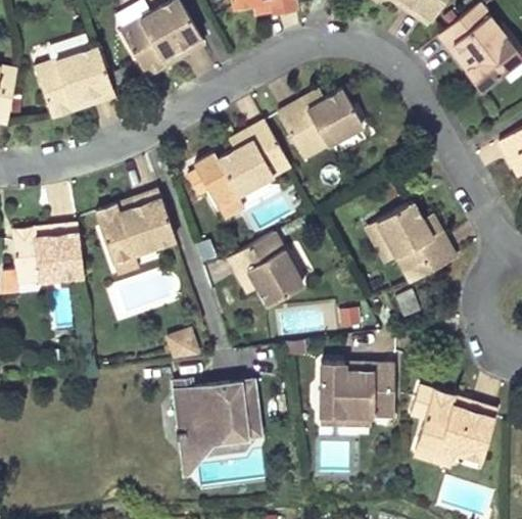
[(173,0),(120,31),(145,78),(174,61),(203,44),(179,0),(173,0)]
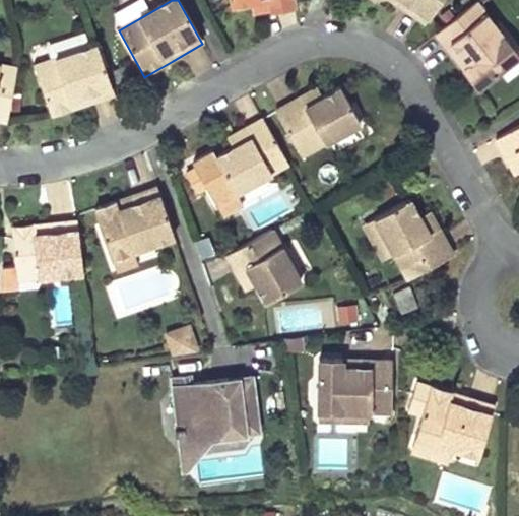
[(226,0),(229,10),(250,5),(267,2),(269,14),(276,13),(293,10),(290,0),(226,0)]
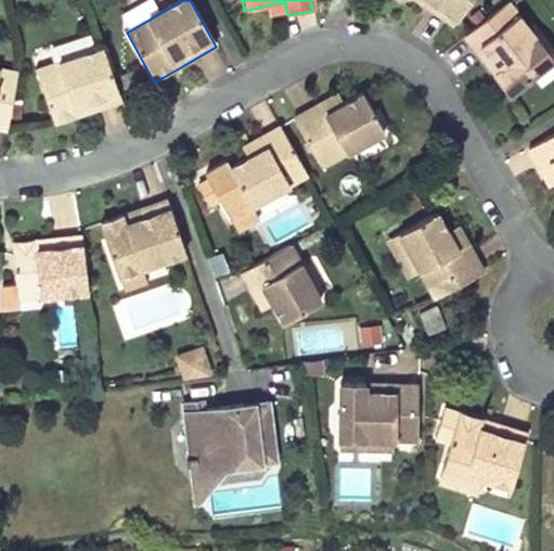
[(427,0),(425,3),(434,9),(454,24),(471,0),(427,0)]
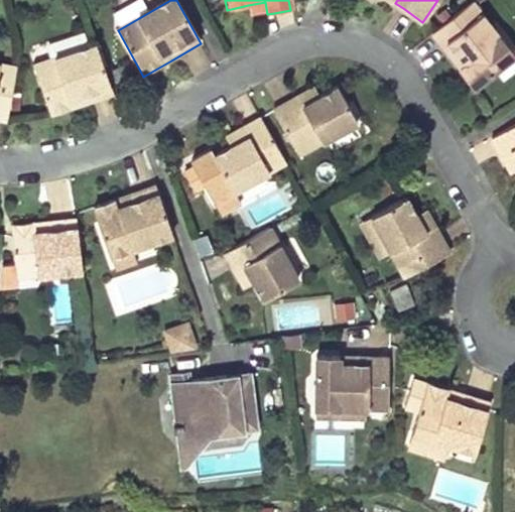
[(267,14),(265,2),(248,5),(250,17),(267,14)]
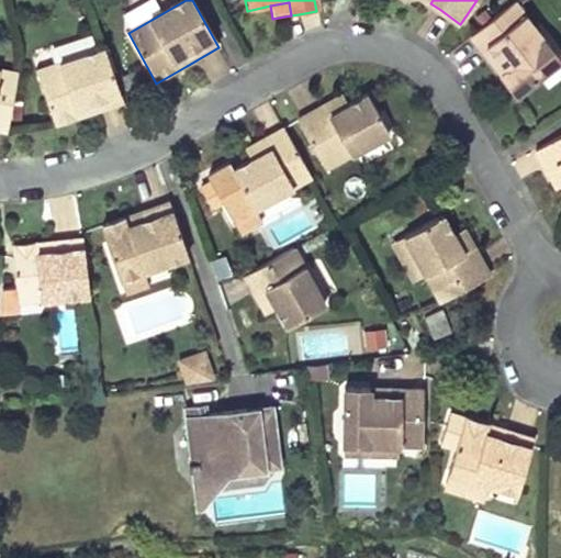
[(515,3),(472,37),(490,60),(495,57),(506,70),(501,75),(504,79),(517,96),(560,62),(515,3)]
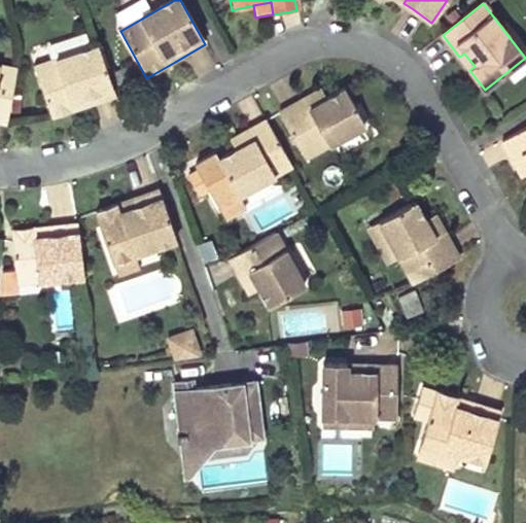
[(37,68),(54,119),(67,114),(75,111),(72,103),(86,98),(90,106),(115,97),(99,46),(37,68)]
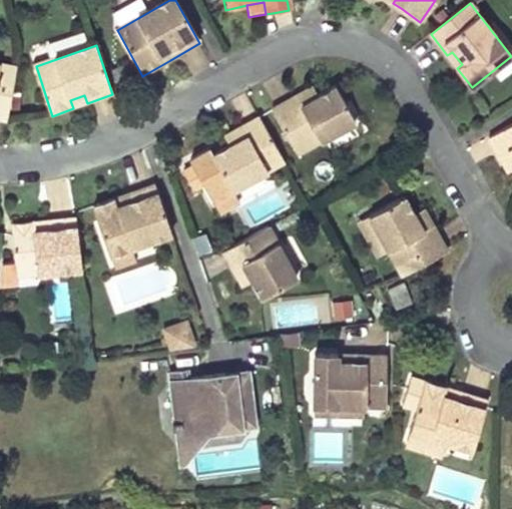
[(452,52),(447,55),(457,68),(462,64),(452,52)]
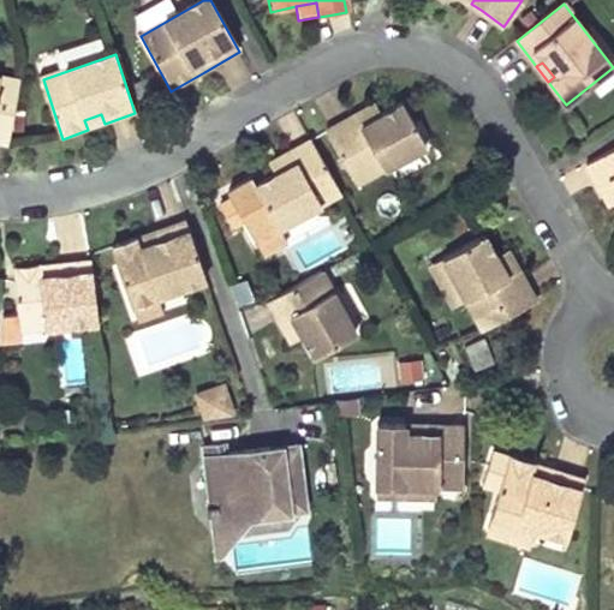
[(19,85),(0,81),(0,145),(7,148),(19,85)]
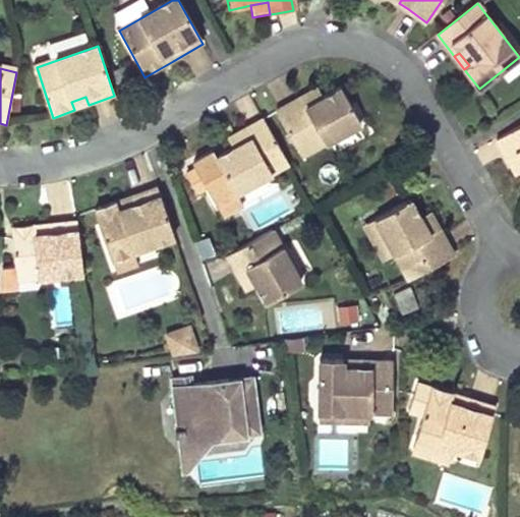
[(294,104),(276,114),(302,159),(362,127),(342,90),(324,100),(305,110),(300,101),(294,104)]
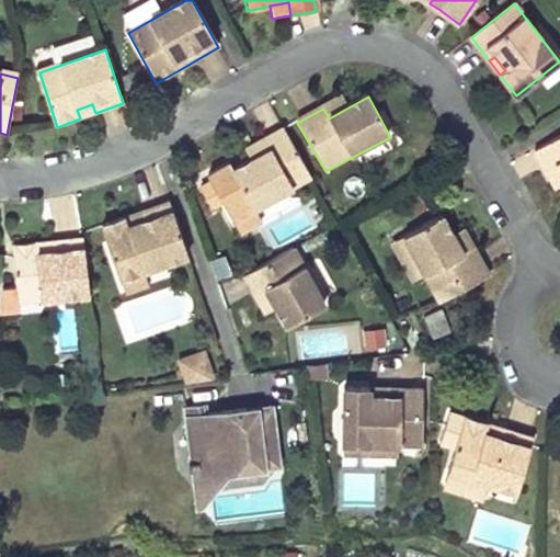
[(343,98),(323,109),(329,118),(349,108),(343,98)]
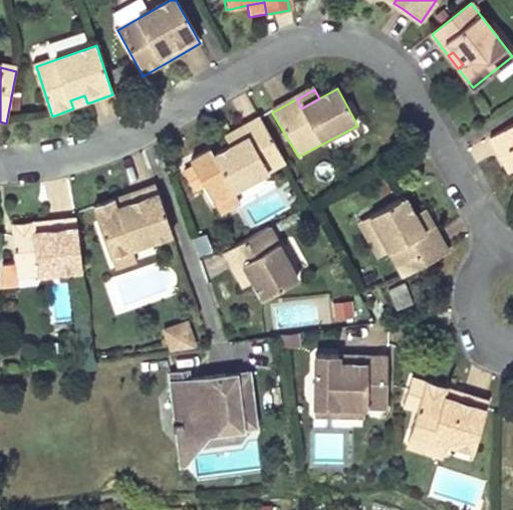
[(84,95),(70,100),(73,108),(87,103),(84,95)]
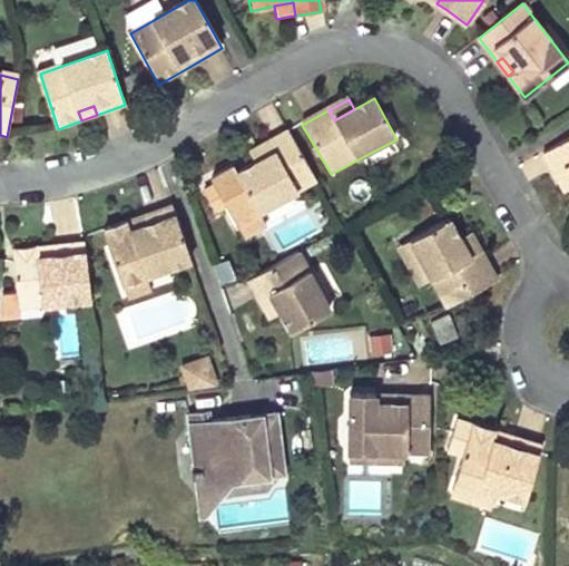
[(239,174),(237,175),(260,215),(316,184),(288,133),(271,143),(277,153),(255,165),(248,169),(239,174)]
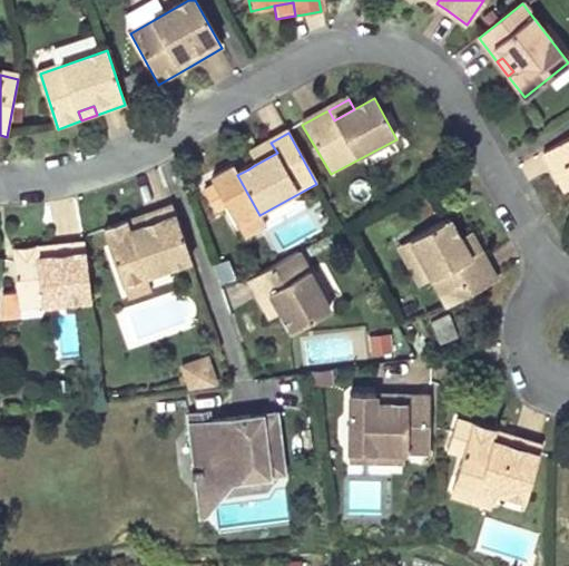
[(568,142),(552,152),(545,155),(555,174),(565,168),(568,175),(568,142)]
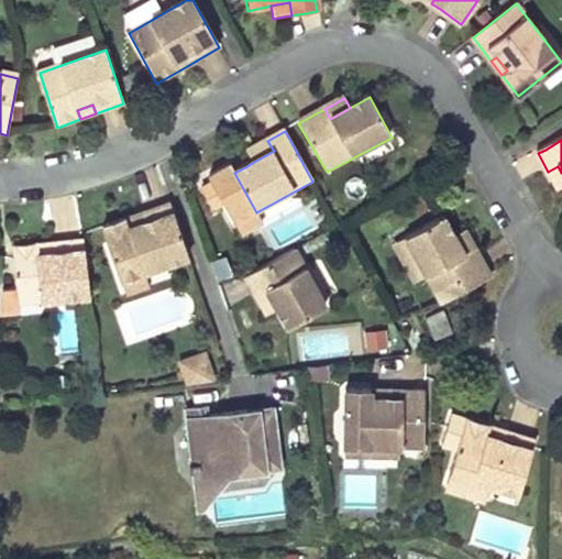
[(267,141),(246,153),(252,163),(274,151),(267,141)]
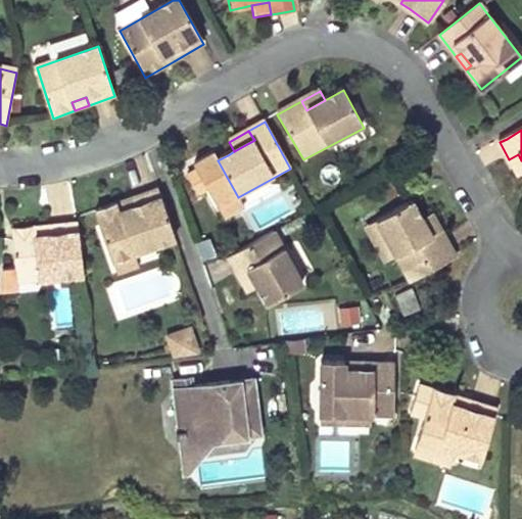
[(218,160),(220,159),(216,153),(196,166),(199,171),(188,177),(198,195),(209,189),(220,207),(238,197),(218,160)]
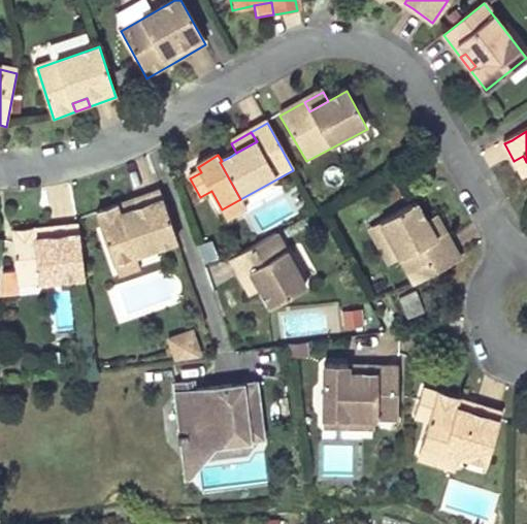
[(526,162),(523,156),(514,161),(523,176),(526,174),(526,162)]
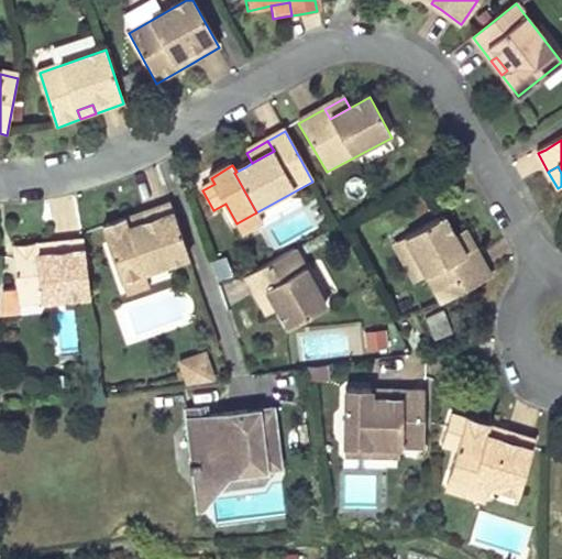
[(130,229),(127,220),(103,229),(122,282),(143,274),(189,258),(171,205),(142,216),(144,223),(130,229)]
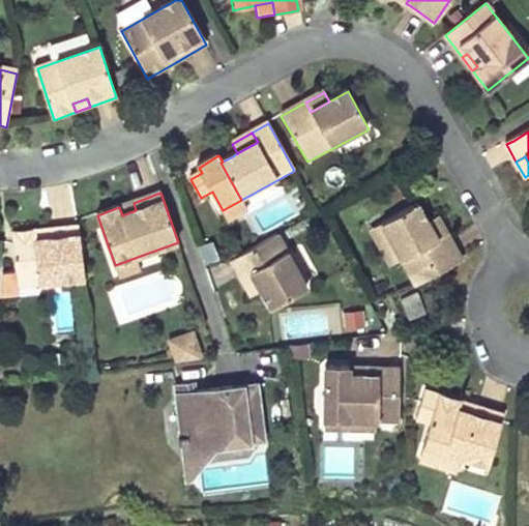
[(248,213),(241,200),(223,210),(230,224),(248,213)]
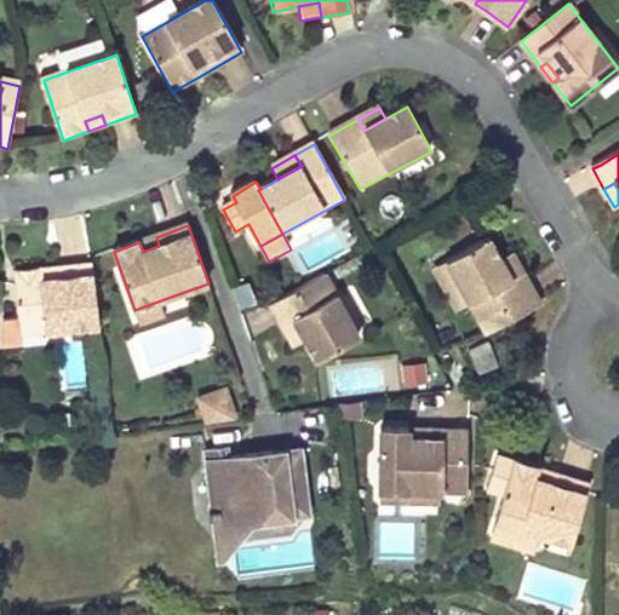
[(150,239),(139,242),(143,252),(159,246),(156,237),(150,239)]
